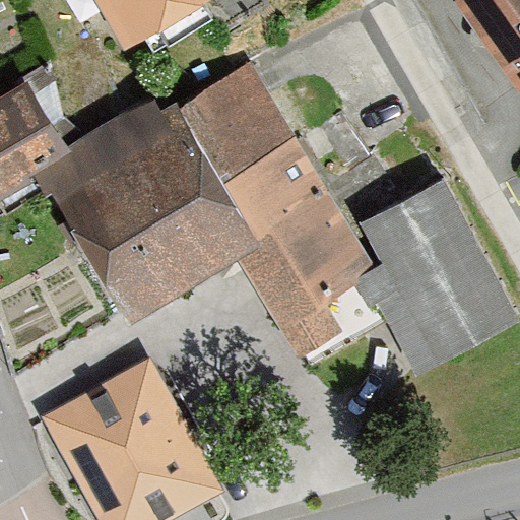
[(89,0),(110,34),(169,0),(200,0),(215,26),(263,0),(89,0)]
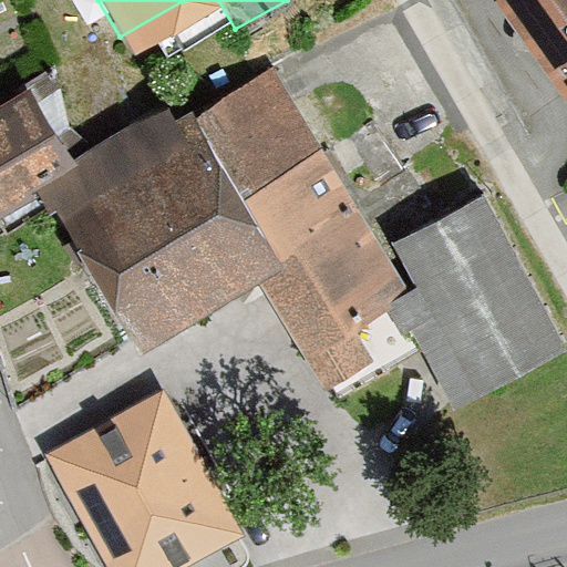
[(566,0),(505,0),(566,91),(566,0)]
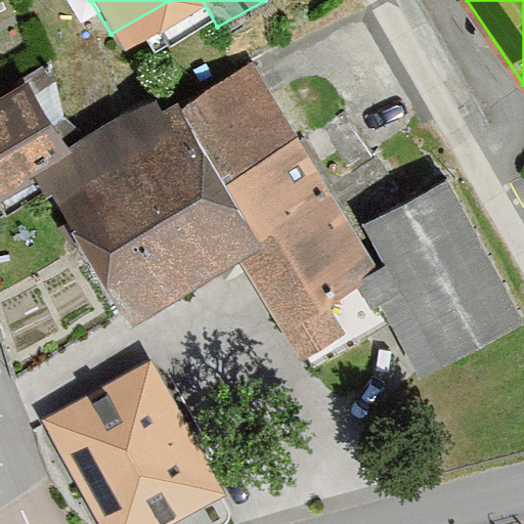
[(358,225),(252,63),(180,113),(169,92),(64,153),(39,167),(132,326),(243,263),(302,359),(345,336),(331,308),(358,287),(386,268),(358,225)]
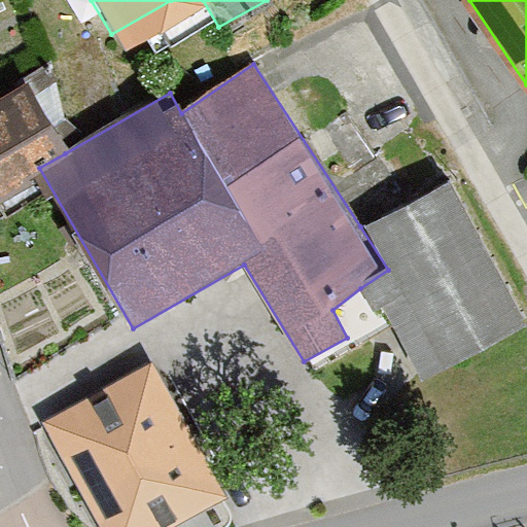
[(27,85),(0,100),(0,188),(39,168),(65,153),(27,85)]
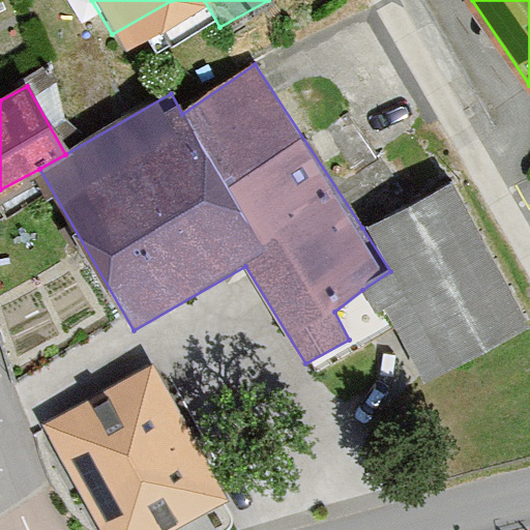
[(412,203),(362,228),(390,271),(362,290),(390,331),(427,386),(529,330),(529,328),(451,184),(412,203)]
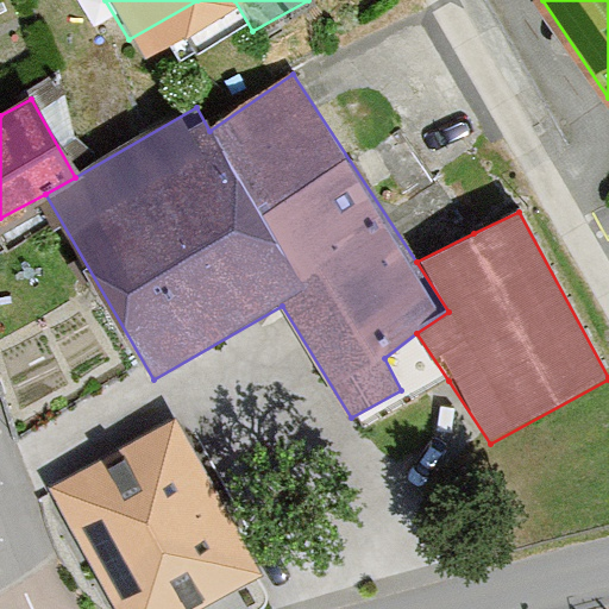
[(176,420),(50,490),(115,608),(200,608),(262,576),(176,420)]
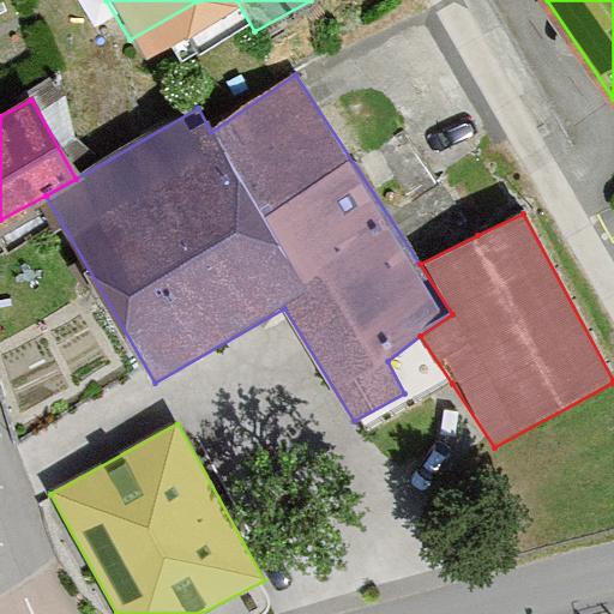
All buildings are outlined.
